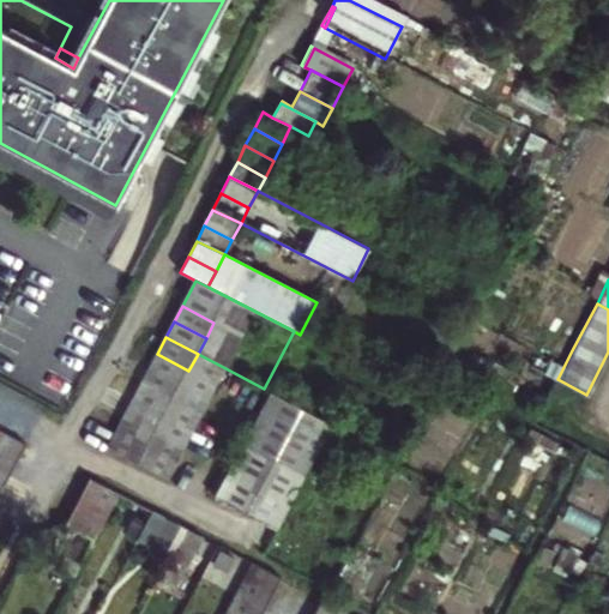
[(188,371),(157,354),(149,368),(180,385),(188,371)]
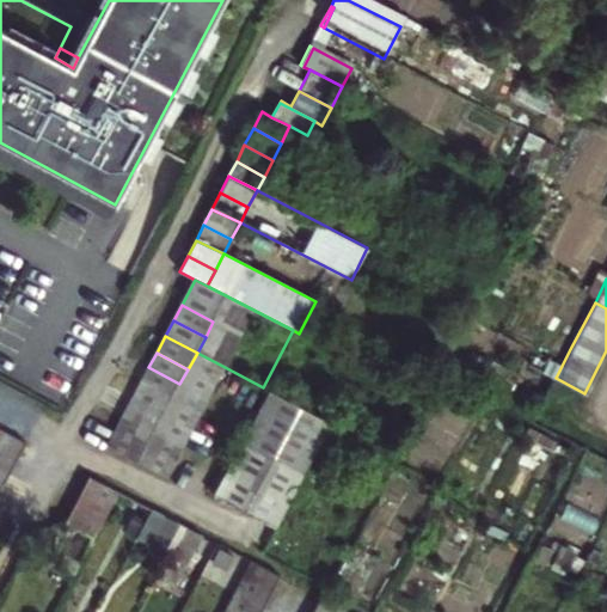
[(197,353),(188,369),(215,385),(225,367),(197,353)]
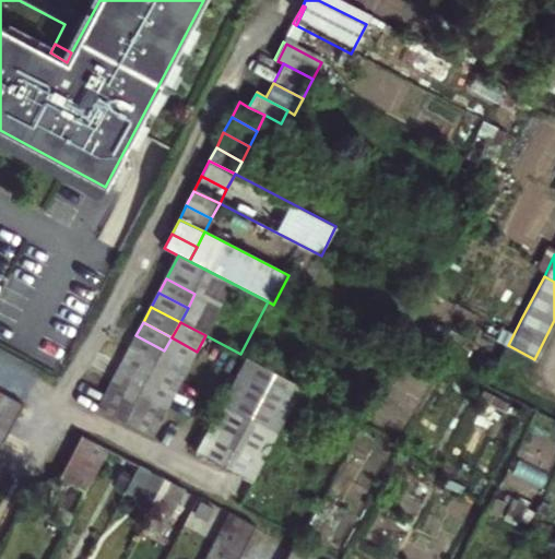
[(136,335),(128,349),(156,366),(164,351),(136,335)]
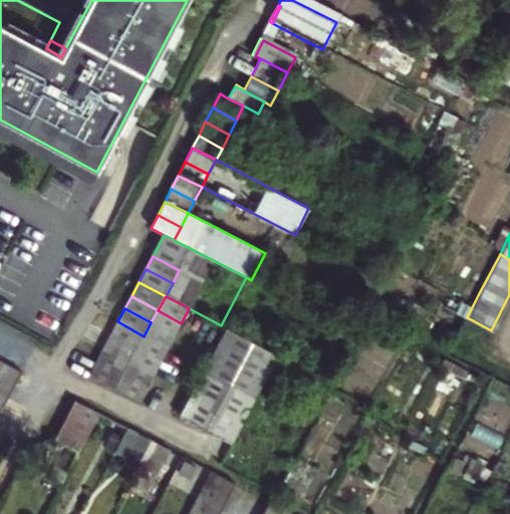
[(158,310),(151,322),(175,335),(181,323),(158,310)]
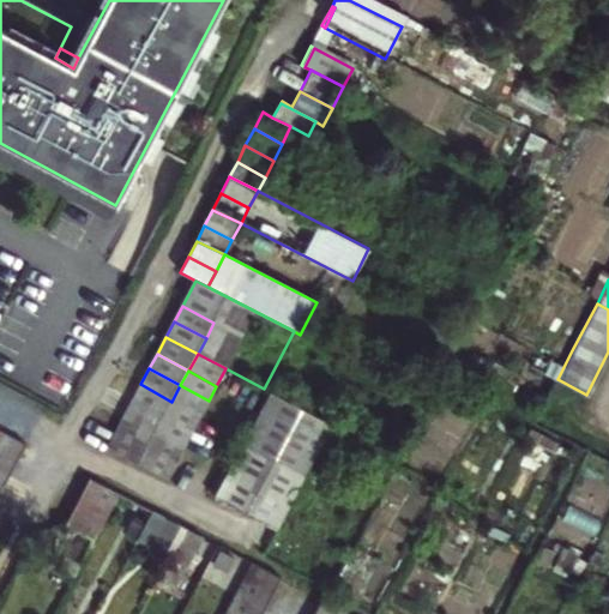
[(140,384),(132,402),(162,419),(172,402),(140,384)]
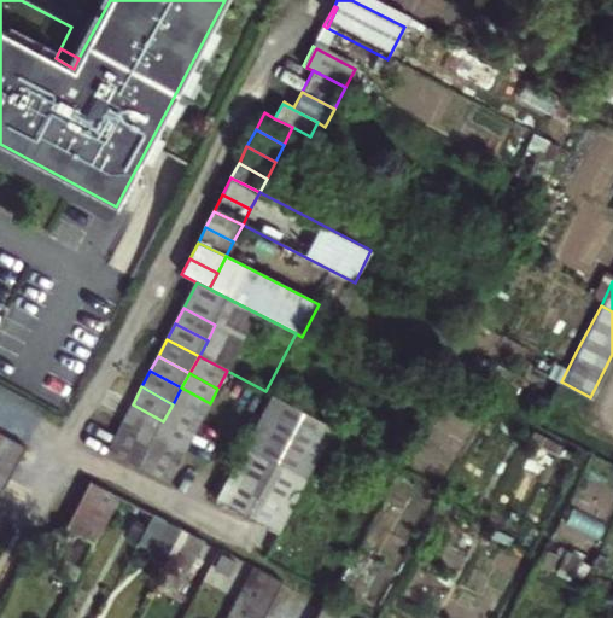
[(181,388),(173,404),(200,420),(210,403),(181,388)]
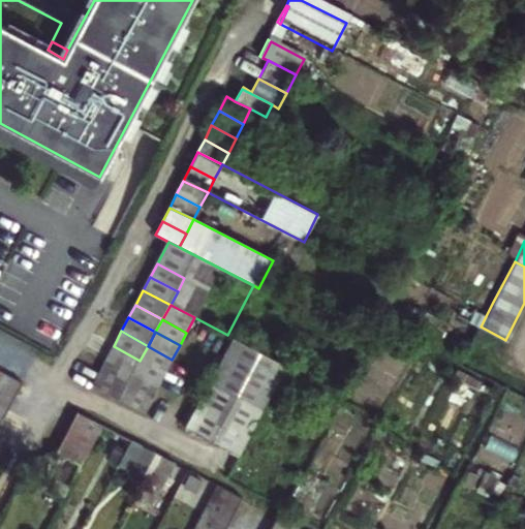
[(287,366),(232,337),(184,428),(239,457),(287,366)]
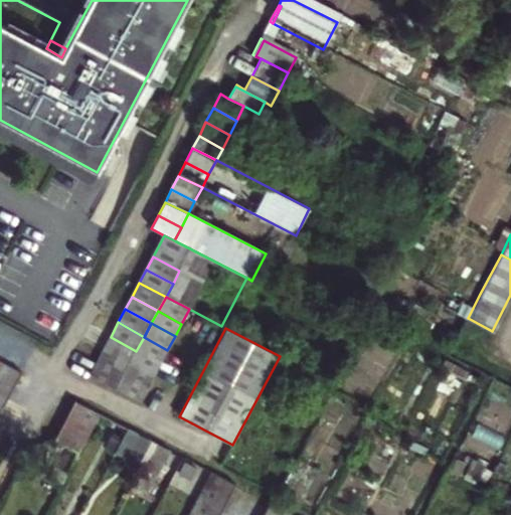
[(111,337),(104,349),(130,363),(136,351),(111,337)]
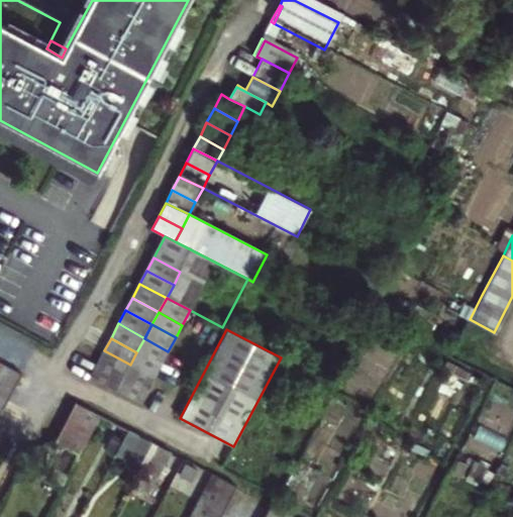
[(144,338),(136,352),(161,366),(168,351),(144,338)]
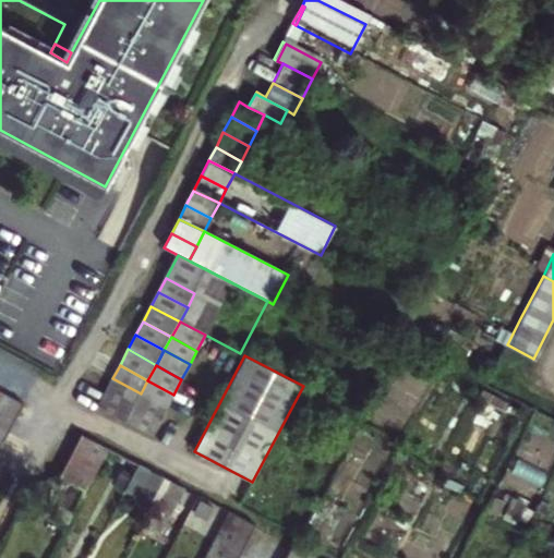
[(112,378),(105,393),(132,408),(141,393),(112,378)]
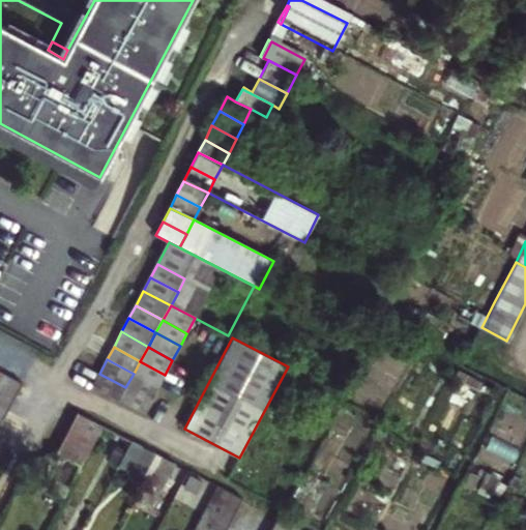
[(140,361),(134,374),(158,387),(165,375),(140,361)]
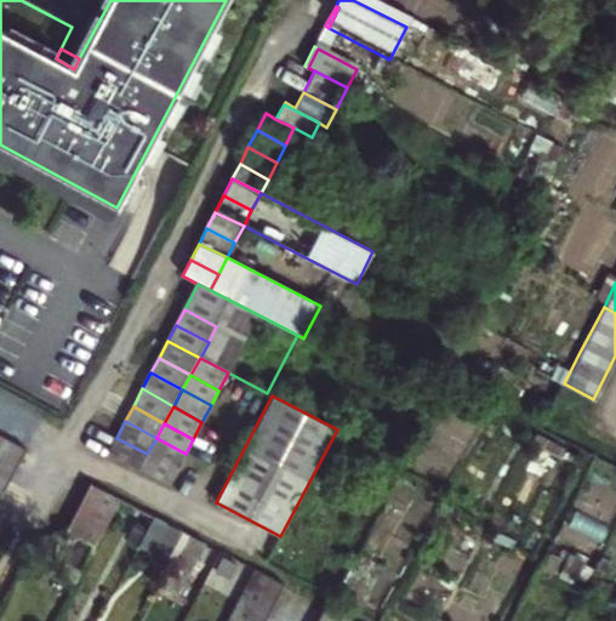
[(27,451),(0,438),(0,457),(18,467),(27,451)]
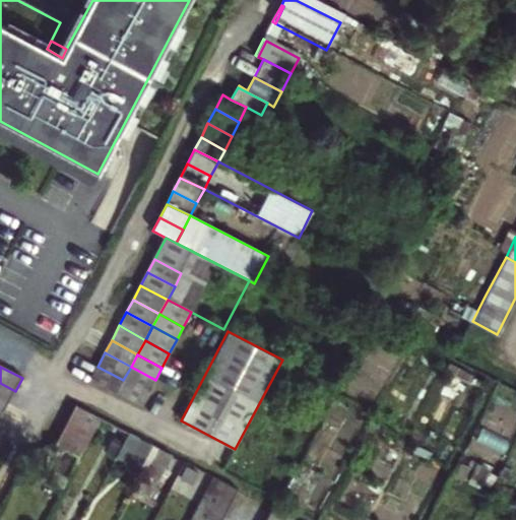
[(123,380),(98,367),(90,379),(117,393),(123,380)]
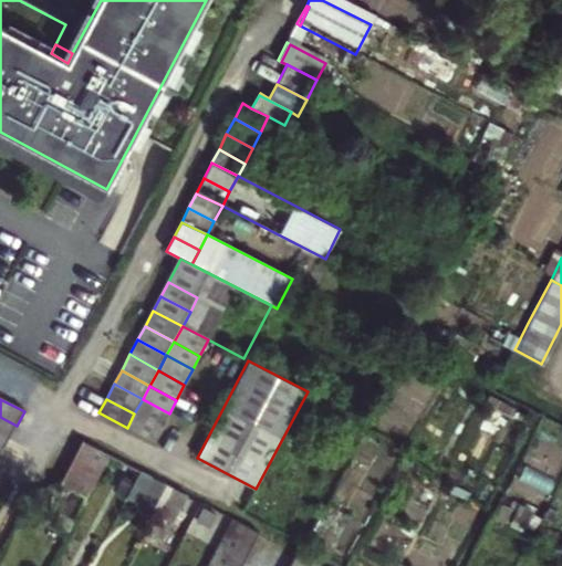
[(169,413),(143,399),(134,413),(160,428),(169,413)]
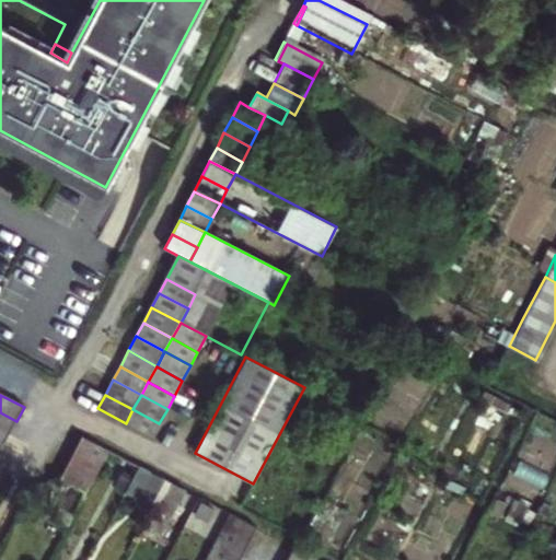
[(159,423),(132,409),(126,423),(152,438),(159,423)]
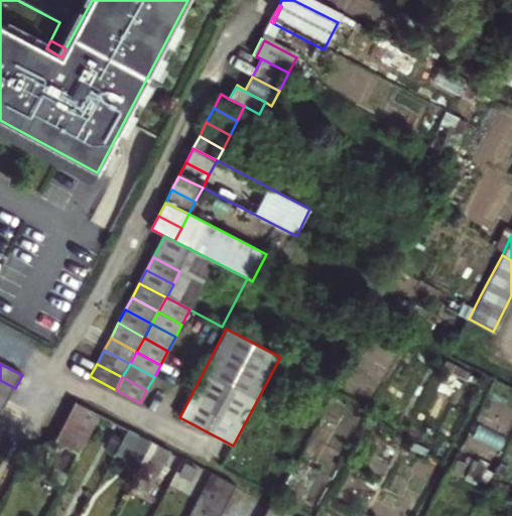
[(15,388),(0,380),(0,395),(8,400),(15,388)]
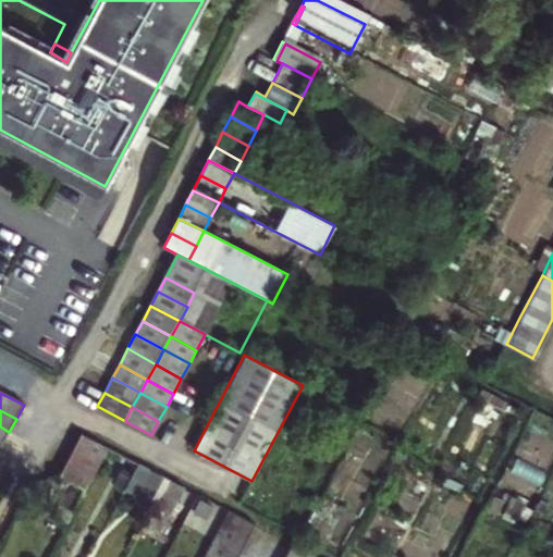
[(9,432),(0,426),(0,444),(2,445),(9,432)]
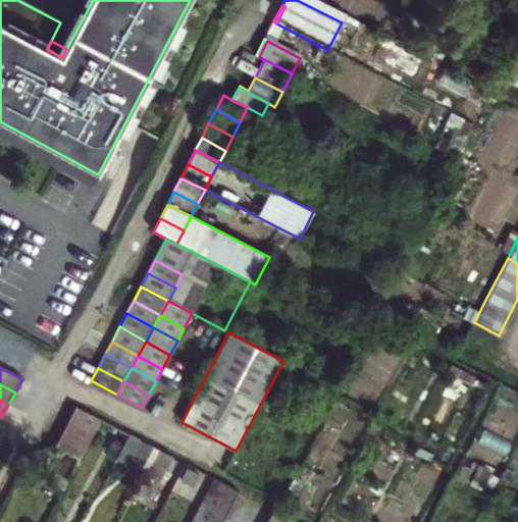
[(93,433),(100,420),(74,408),(68,420),(93,433)]
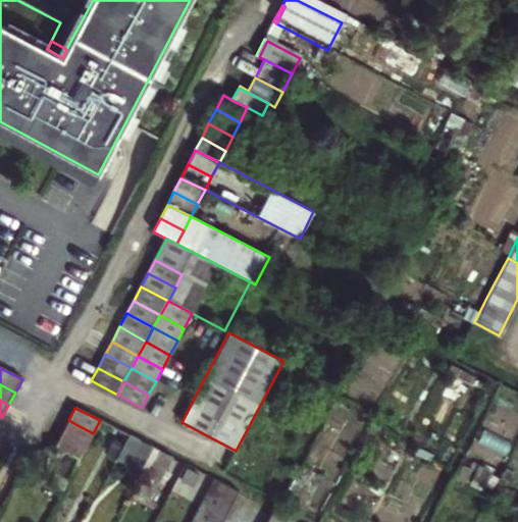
[(93,433),(68,420),(62,432),(87,446),(93,433)]
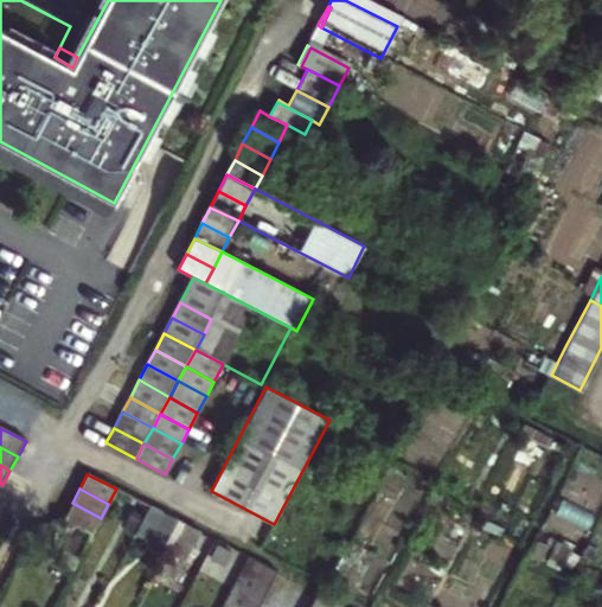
[(101,518),(72,503),(64,517),(94,532),(101,518)]
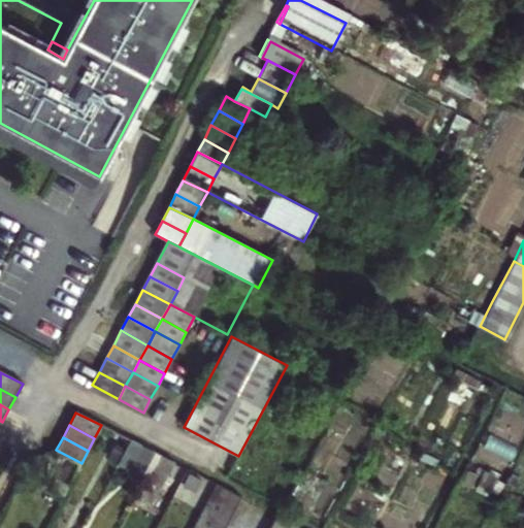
[(142,475),(154,453),(130,439),(118,463),(142,475)]
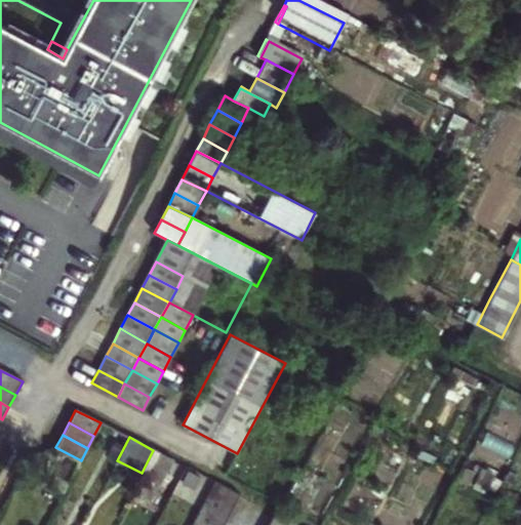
[(158,452),(145,478),(161,487),(174,460),(158,452)]
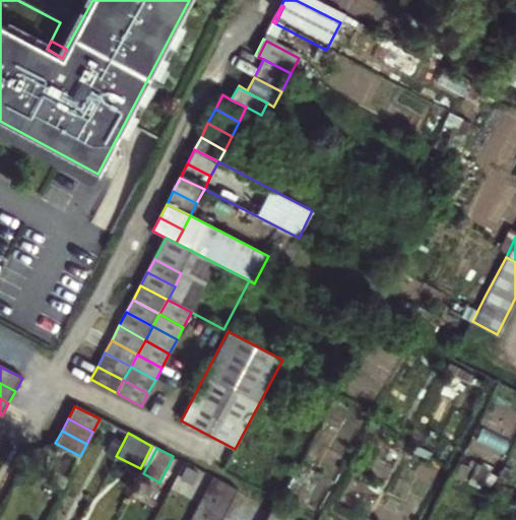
[(238,491),(213,477),(206,491),(232,504),(238,491)]
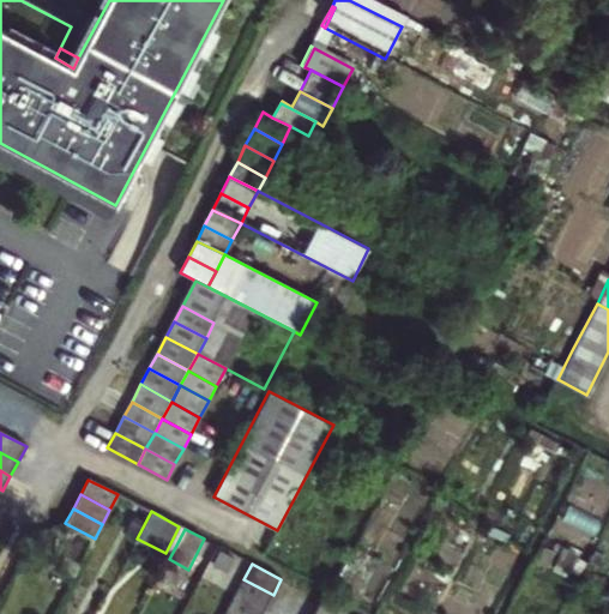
[(273,595),(243,579),(236,594),(265,609),(273,595)]
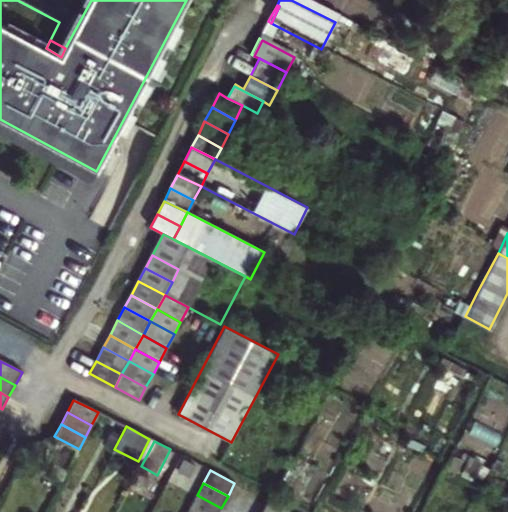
[(218,511),(221,508),(197,495),(190,508),(196,511),(218,511)]
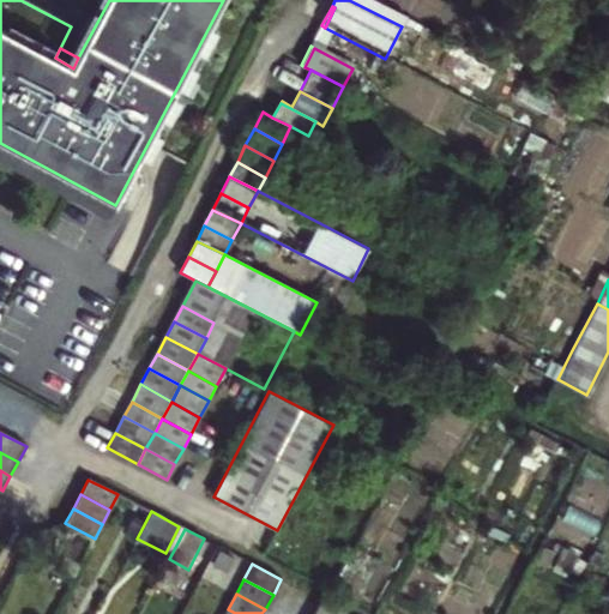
[(349,613),(323,601),(315,613),(349,613)]
